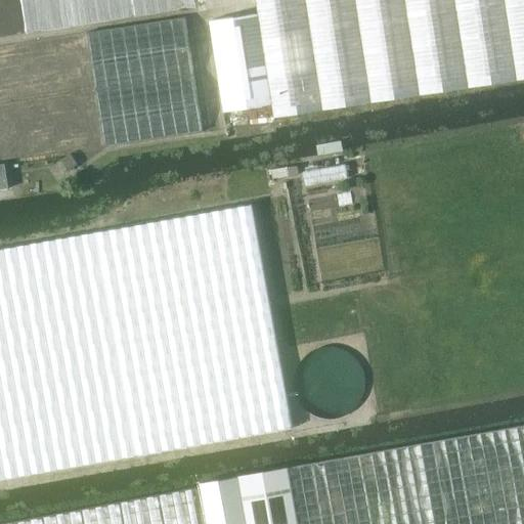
[(523,0),(256,0),(259,13),(210,20),(224,111),(272,103),(274,117),(523,79),(523,0)]
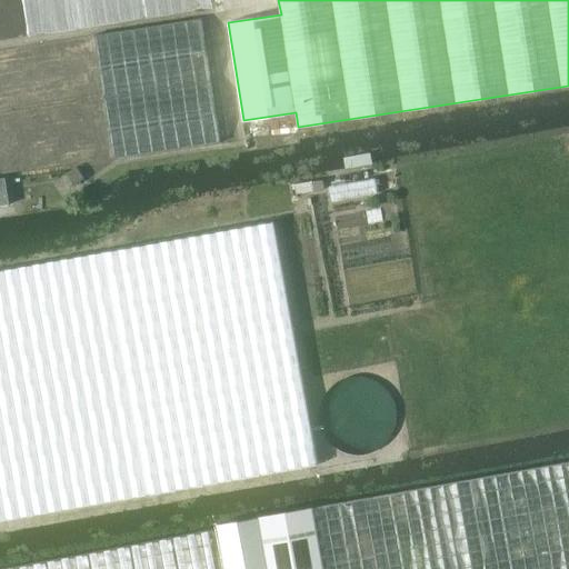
[(117,155),(98,31),(0,45),(0,112),(9,171),(117,155)]
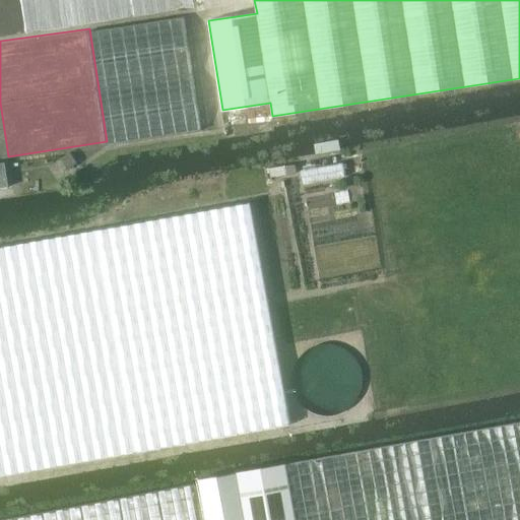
[(338,139),(314,143),(316,153),(340,149),(338,139)]
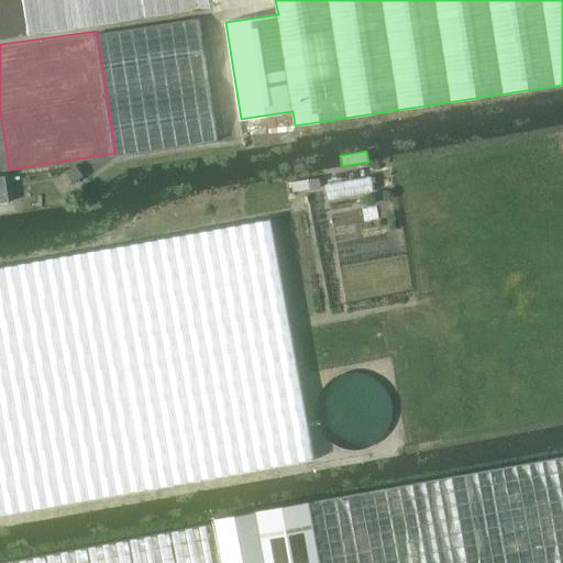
[(0,202),(9,202),(6,175),(0,175),(0,202)]
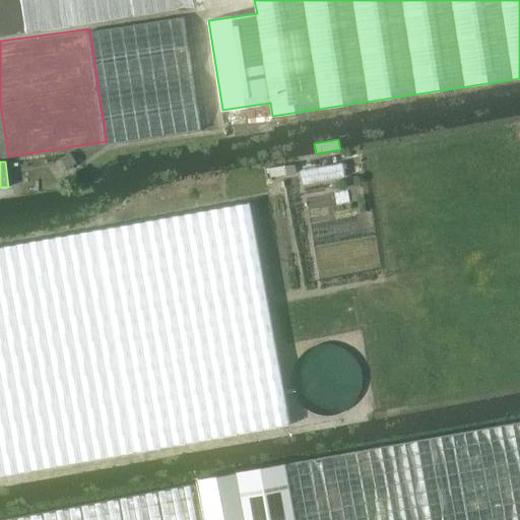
[(0,248),(0,475),(134,453),(289,426),(249,203),(94,232),(0,248)]
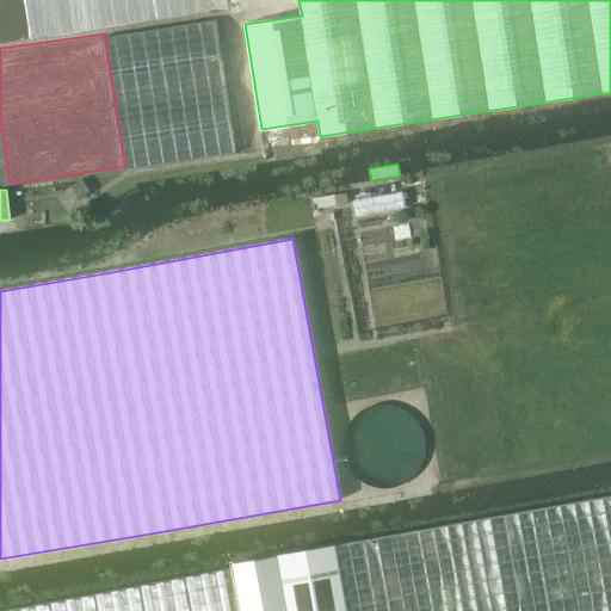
[(610,610),(610,497),(278,556),(232,565),(233,569),(66,600),(6,610),(610,610)]
